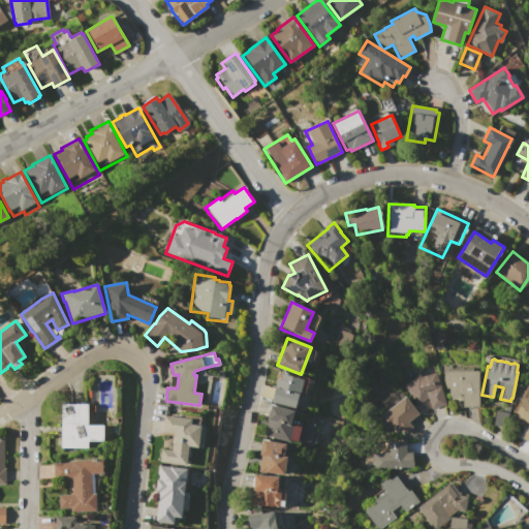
[(443,371),(478,371),(478,382),(479,382),(479,407),(462,407),(462,396),(448,396),(448,389),(443,389),(443,371)]
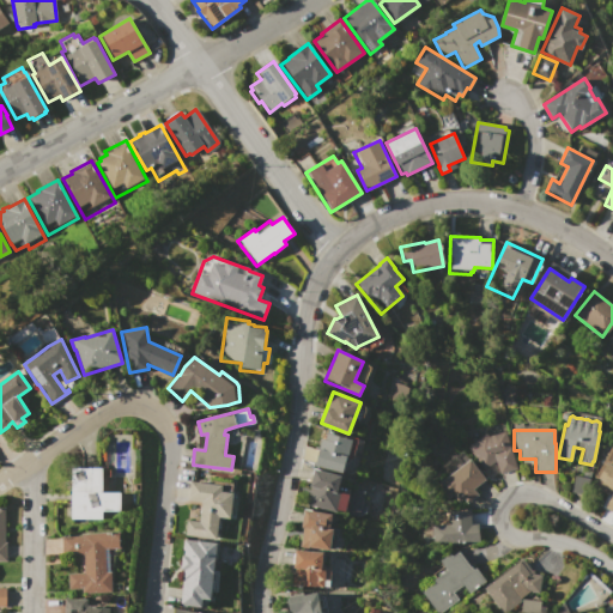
[(467,448),(485,434),(487,437),(507,431),(517,468),(498,473),(495,460),(493,461),(484,468),(467,448)]
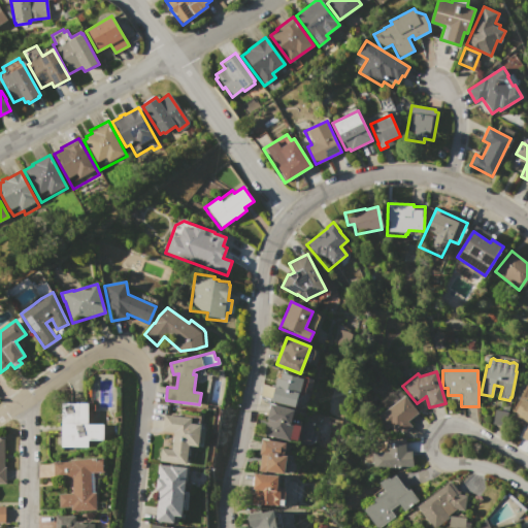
[(282,372),(303,378),(298,395),(299,396),(297,406),(295,405),(294,407),(270,400),(276,377),(279,378),(282,372)]
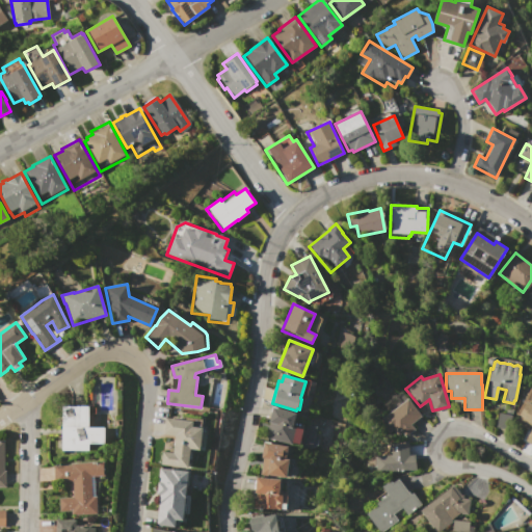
[(379,420),(400,404),(394,396),(402,390),(407,398),(409,397),(423,414),(411,423),(416,428),(404,436),(401,432),(397,435),(392,429),(388,432),(379,420)]
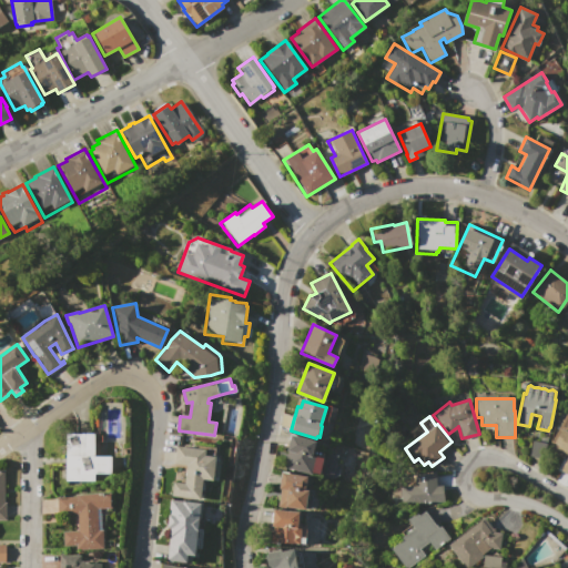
[(567,455),(551,446),(555,440),(553,439),(556,434),(557,435),(561,427),(567,430),(567,476),(559,472),(567,455)]
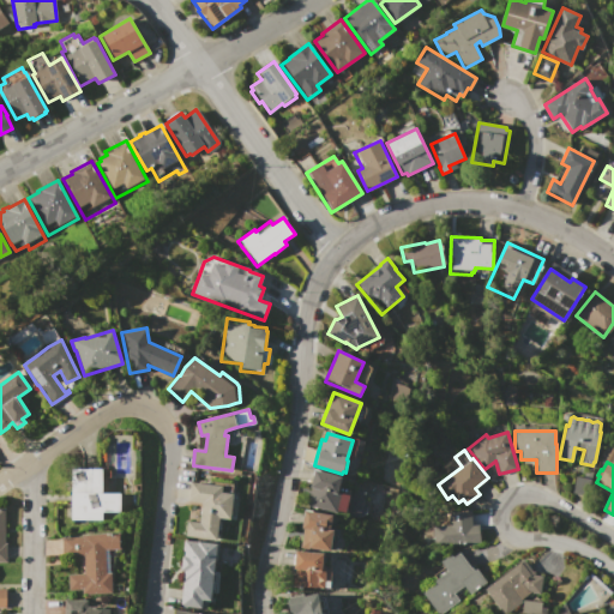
[(314,468),(343,475),(339,487),(349,491),(343,512),(337,510),(337,512),(307,504),(312,487),(309,486),(313,476),(312,476),(314,468)]
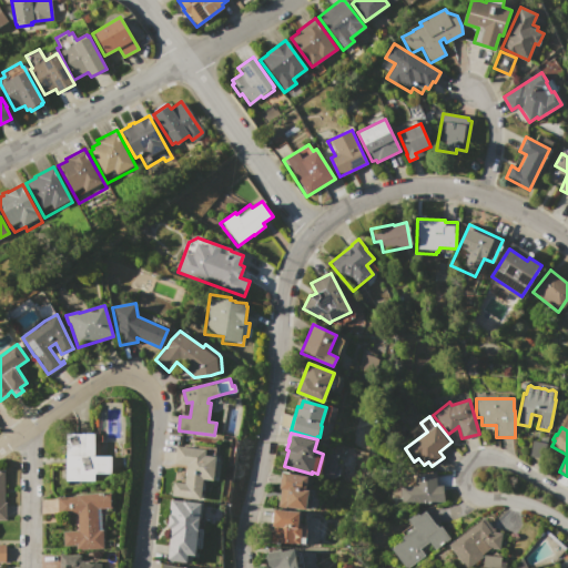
[(66,434),(94,434),(94,456),(111,456),(111,474),(93,474),(93,480),(66,480),(66,478),(60,478),(60,466),(66,466),(66,434)]
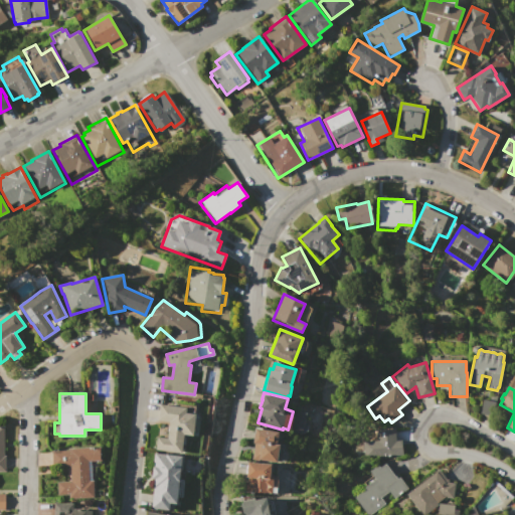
[(482,399),(494,402),(491,417),(479,415),(482,399)]
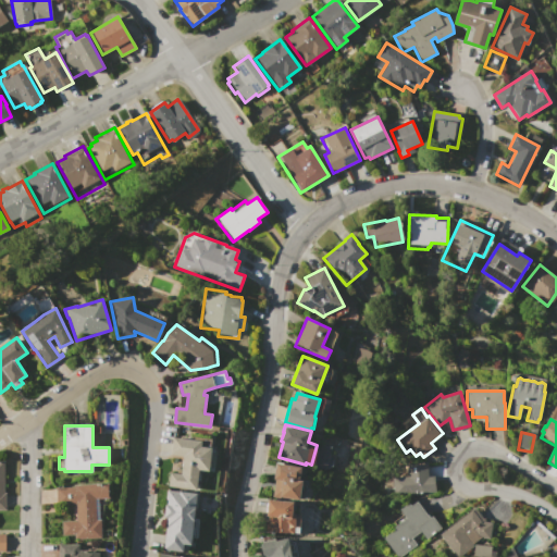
[(172,437),(202,441),(201,447),(211,448),(208,470),(199,469),(197,490),(168,486),(170,472),(182,474),(184,456),(171,455),(172,437)]
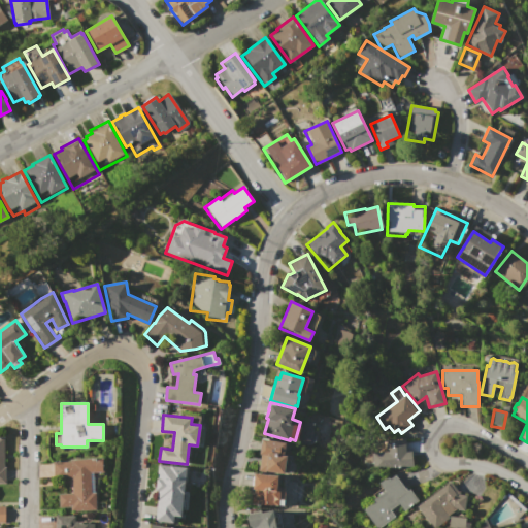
[(305,422),(314,424),(308,447),(299,444),(302,434),(301,434),(302,429),(303,429),(305,422)]
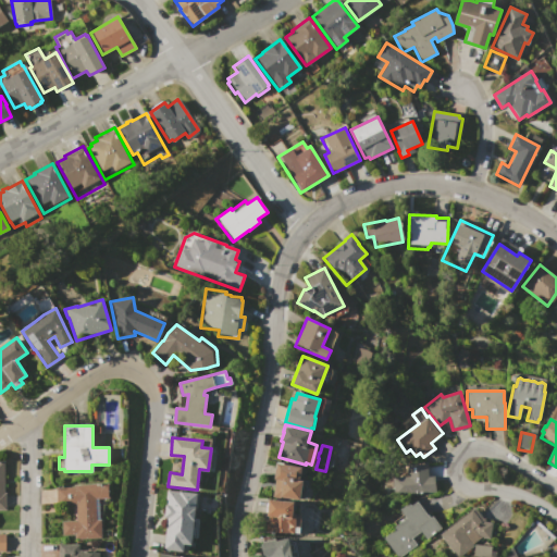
[(275,461),(284,463),(283,465),(300,467),(298,479),(307,481),(306,485),(305,490),(311,491),(311,489),(317,490),(316,499),(304,497),(304,498),(299,498),(273,495),(275,480),(274,480),(275,471),(274,470),(275,461)]
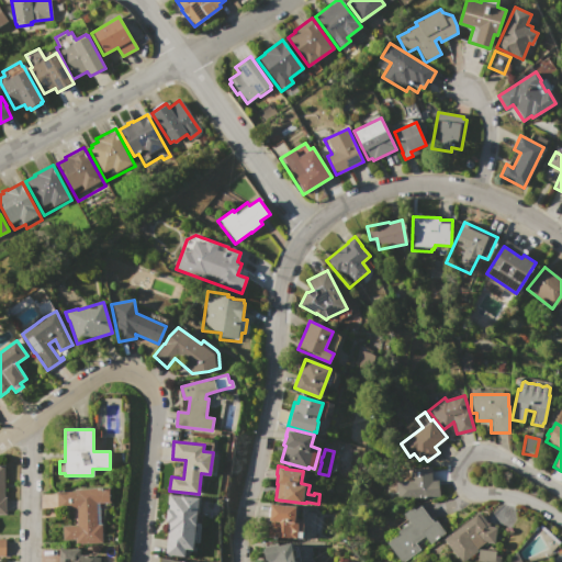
[(396,482),(411,481),(409,470),(430,468),(433,481),(438,481),(439,495),(397,499),(396,482)]
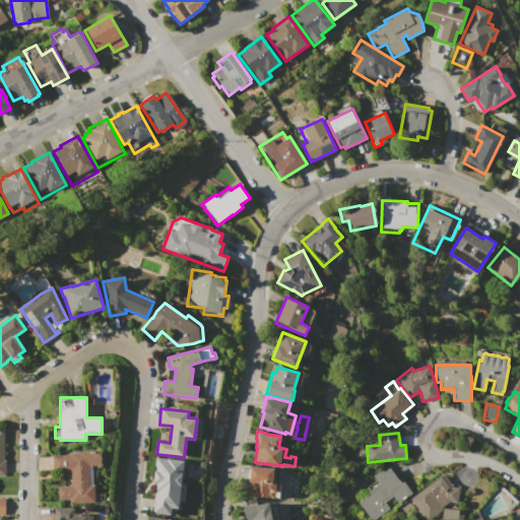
[(53,456),(69,455),(69,453),(101,451),(102,465),(92,465),(93,484),(94,484),(95,502),(58,504),(57,486),(71,485),(71,470),(54,471),(53,456)]
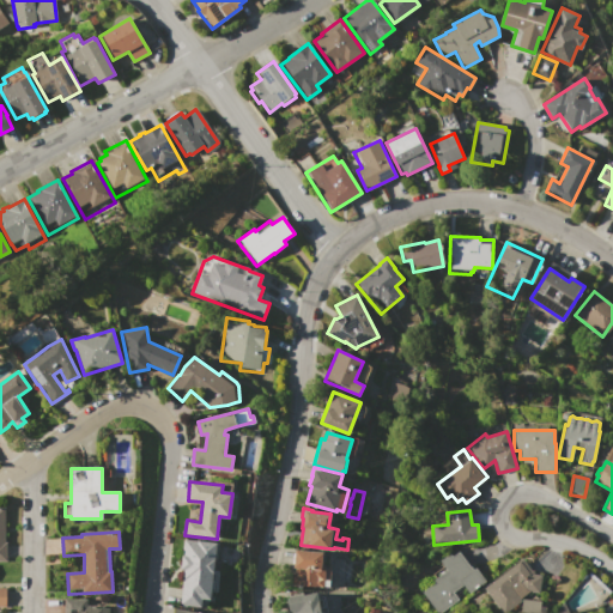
[(183,539),(216,544),(213,570),(218,571),(216,590),(211,590),(210,600),(201,599),(200,607),(180,605),(183,569),(180,569),(183,539)]
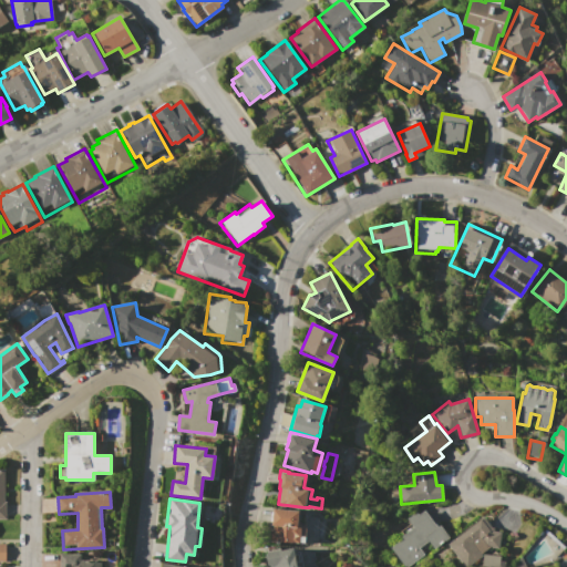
[(272,508),(298,512),(298,523),(305,523),(305,543),(268,540),(269,529),(272,531),(272,525),(271,525),(271,522),(270,521),(271,513),(272,513),(272,508)]
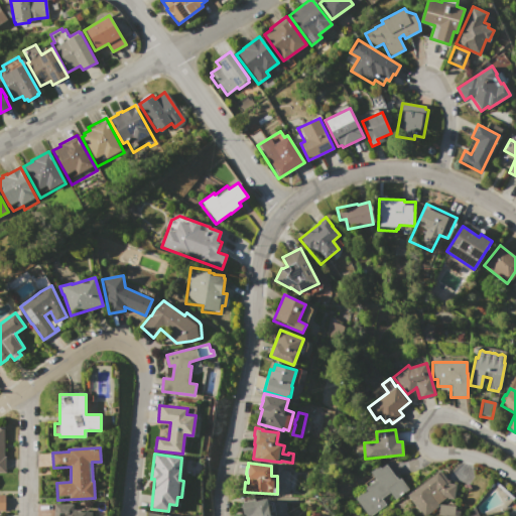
[(368,515),(356,498),(367,490),(365,488),(367,486),(365,483),(374,477),(370,472),(378,466),(381,469),(387,464),(398,479),(400,478),(408,489),(370,515),(368,515)]
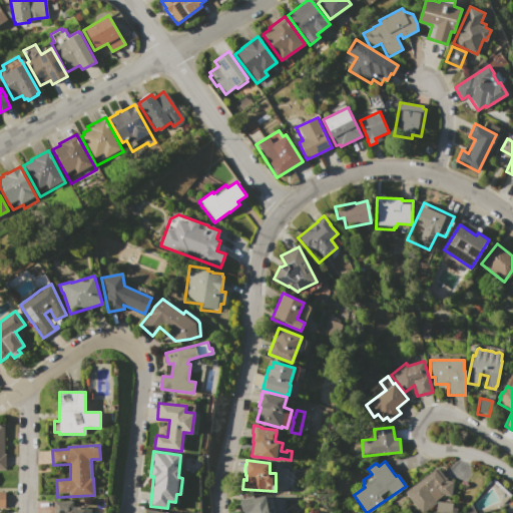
[(437,501),(452,503),(451,512),(435,512),(436,502),(422,512),(405,492),(437,467),(445,477),(447,477),(447,481),(453,481),(451,496),(444,495),(437,501)]
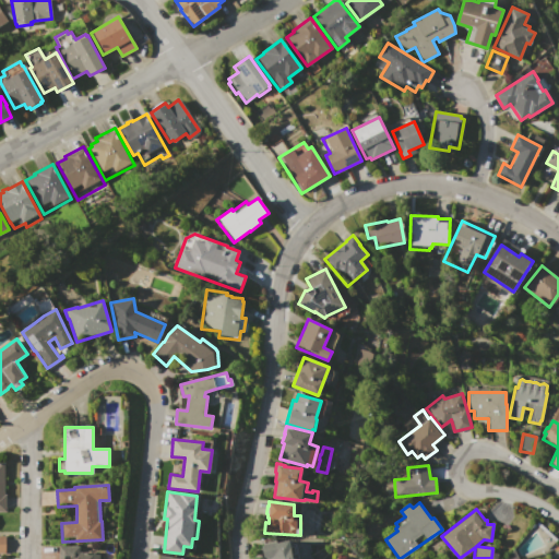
[(261,545),(277,542),(277,543),(288,539),(292,558),(265,558),(264,558),(261,545)]
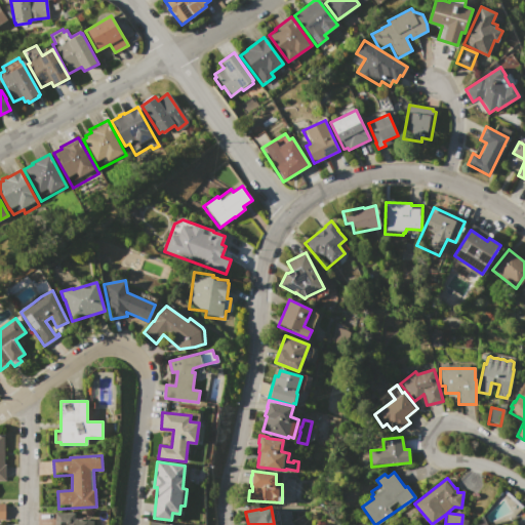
[(54,524),(54,513),(75,513),(75,519),(90,519),(90,520),(93,520),(93,524),(54,524)]
